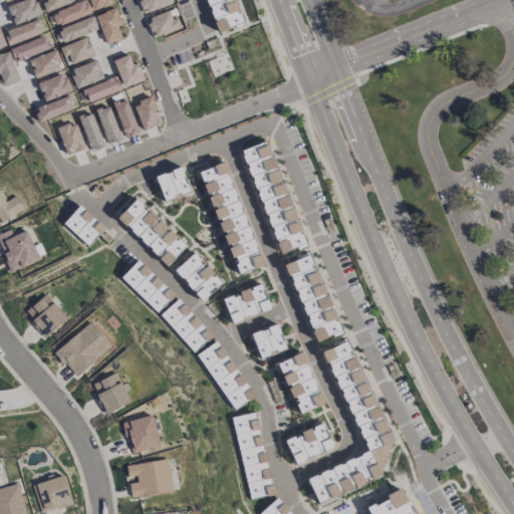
[(41,2),(45,11),(72,1),(72,0),(45,0),(46,1),(41,2)]
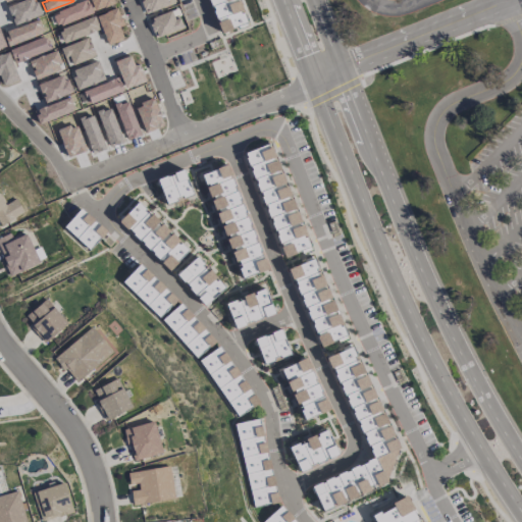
[(89,0),(94,11),(114,3),(113,0),(89,0)]
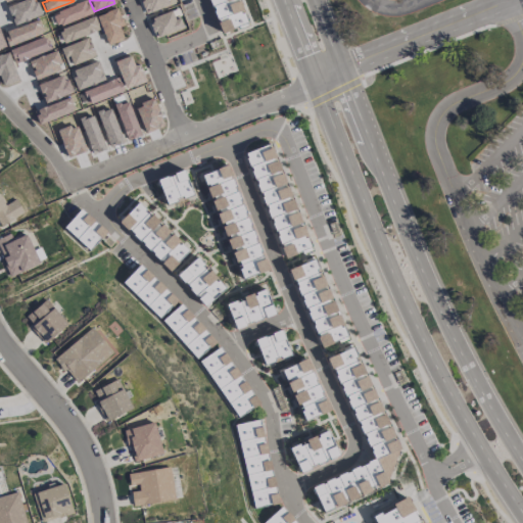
[(140,0),(144,13),(175,4),(173,0),(140,0)]
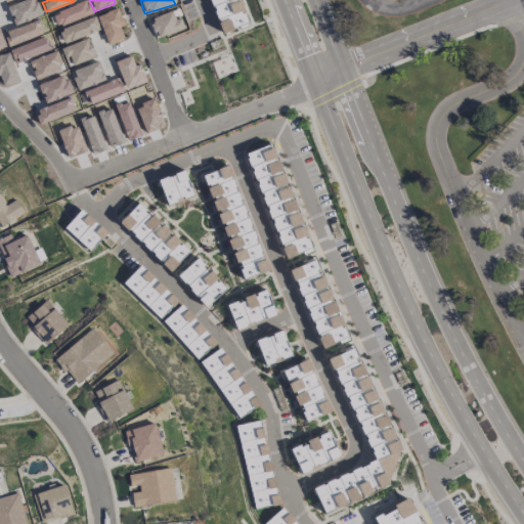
[(248,23),(238,0),(208,0),(220,33),(248,23)]
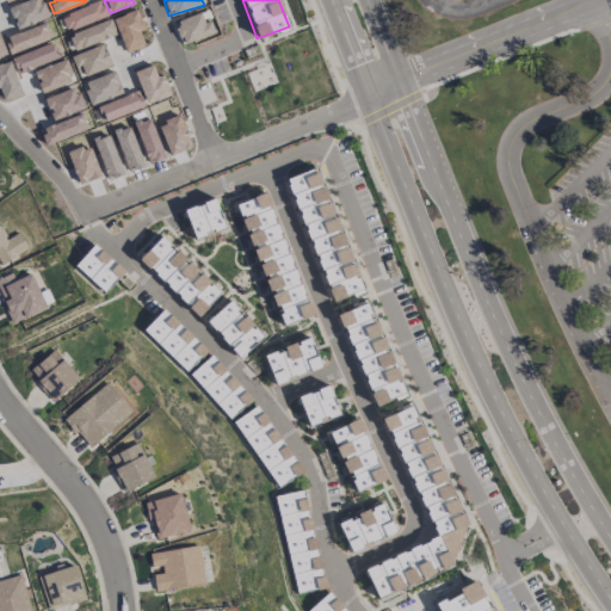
[(60,13),(65,30),(107,18),(104,1),(60,13)]
